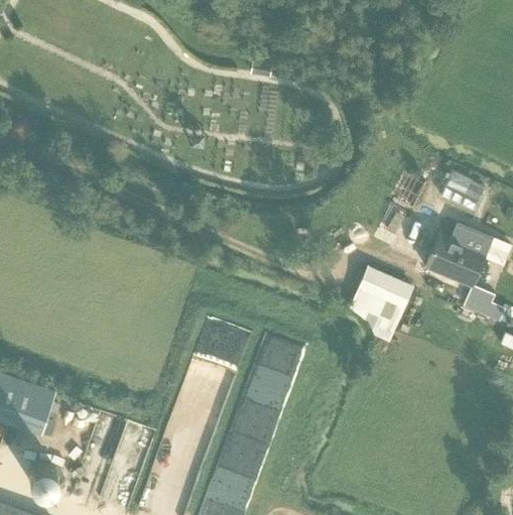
[(253,72),(272,76),(274,61),(255,58),(253,72)]
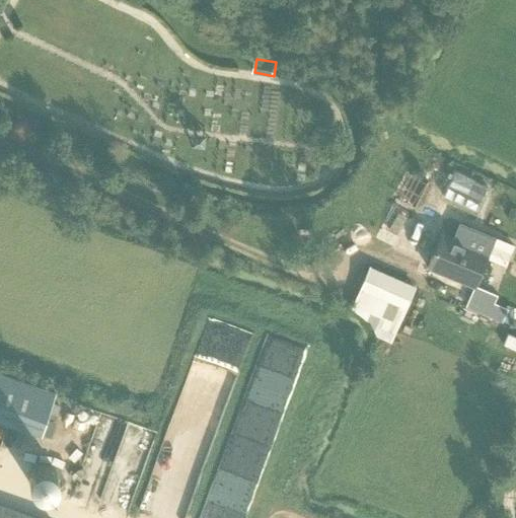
[(205,143),(206,143),(207,138),(207,136),(208,131),(207,130),(205,130),(199,130),(197,129),(196,129),(195,134),(195,136),(194,142),(195,142),(197,142),(203,143),(205,143)]
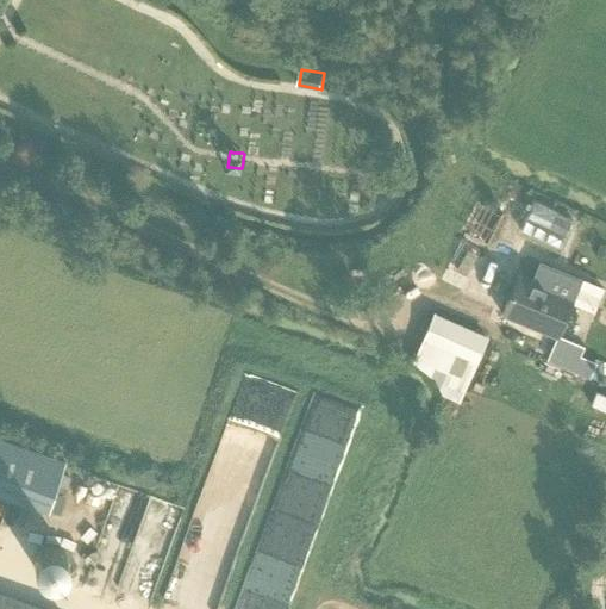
[(473,283),(505,219),(482,209),(450,271),(473,283)]
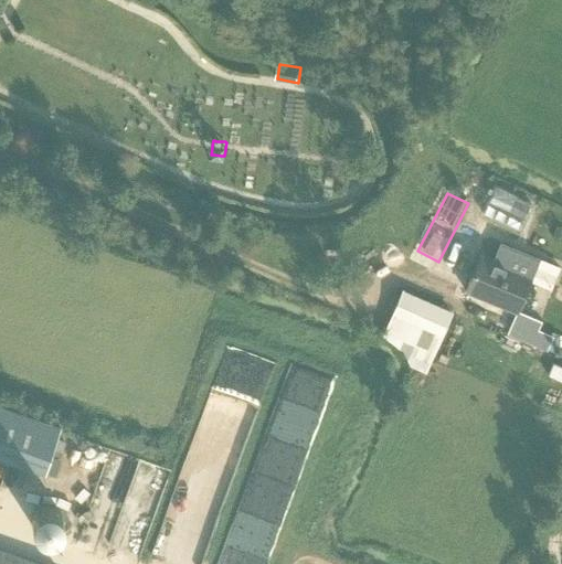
[(504,245),(496,261),(484,255),(468,291),(519,314),(541,261),(504,245)]
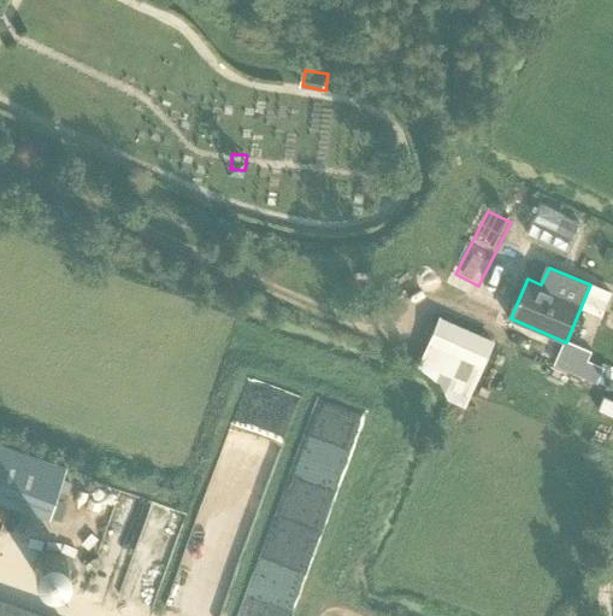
[(447,353),(441,369),(477,386),(495,344),(442,320),(430,346),(447,353)]
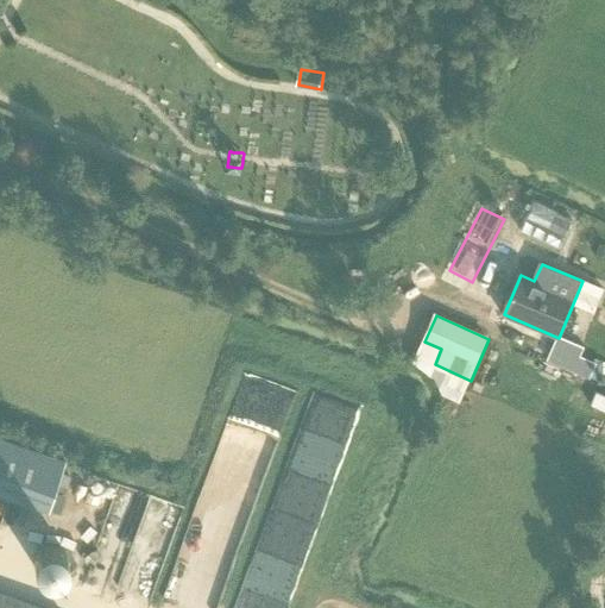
[(287,607),(351,426),(308,412),(239,607),(287,607)]
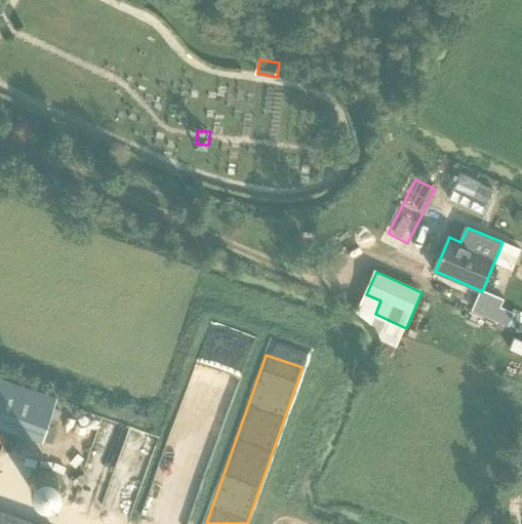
[(16,442),(29,465),(49,453),(38,431),(16,442)]
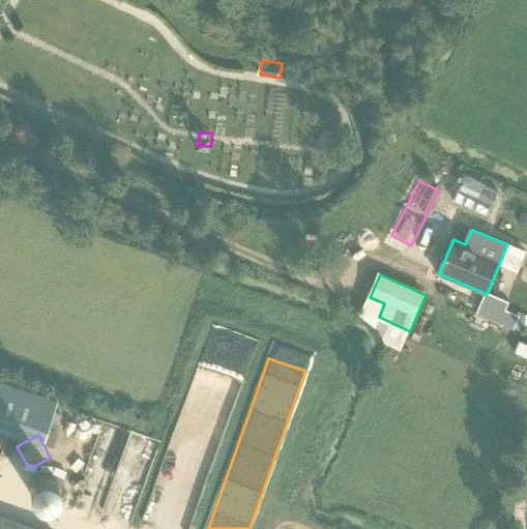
[(128,435),(119,466),(147,474),(156,443),(128,435)]
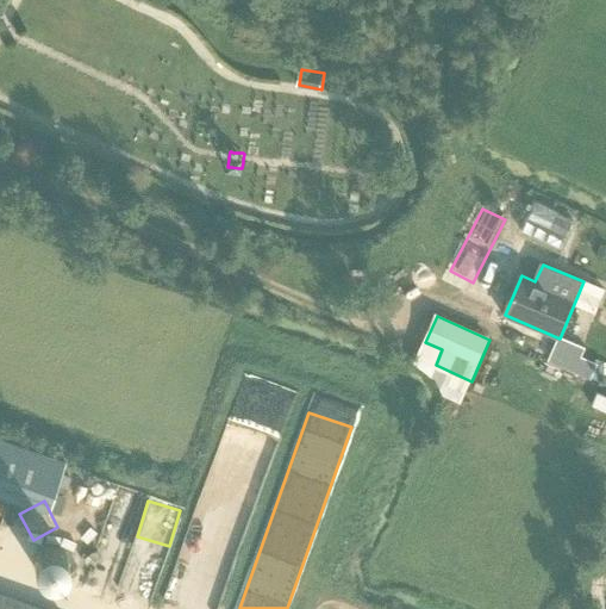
[(60,546),(52,546),(45,548),(39,554),(38,561),(39,570),(44,576),(50,578),(57,578),(64,576),(69,570),(72,563),(70,555),(66,550),(60,546)]
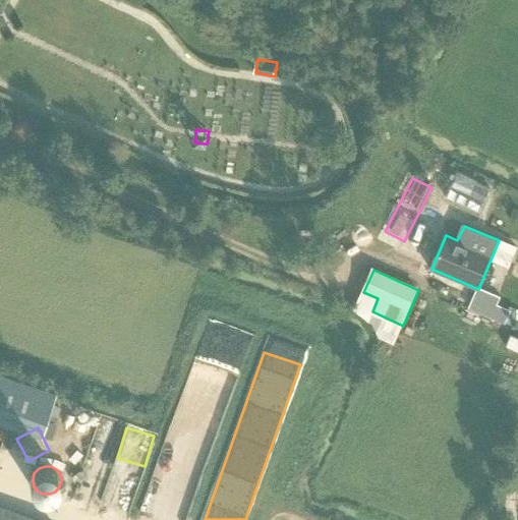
[(19,499),(49,510),(53,500),(23,488),(19,499)]
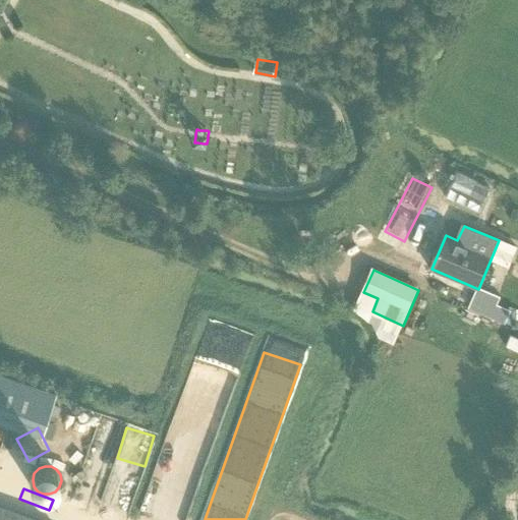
[(27,519),(0,510),(0,519),(27,519)]
